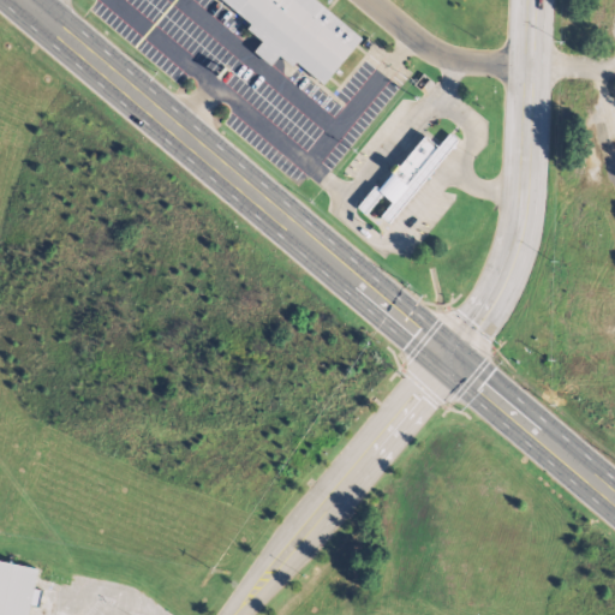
[(225,0),(316,0),(362,37),(323,83),(297,61),(293,65),(279,53),(270,63),(255,49),(263,40),(249,28),(252,23),(225,0)]
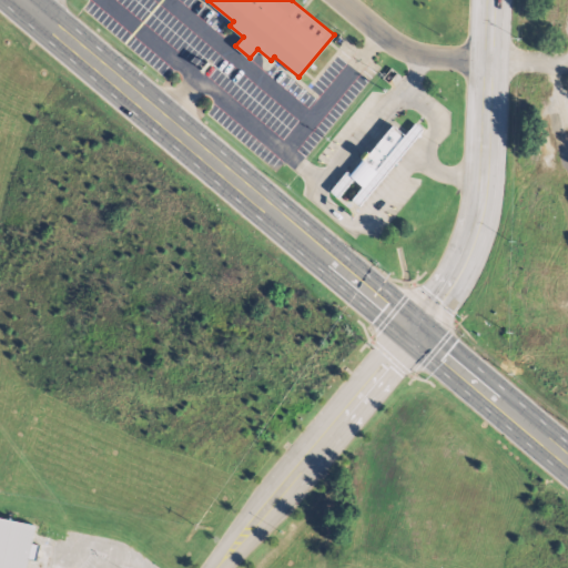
[(364,185),(353,199),(359,204),(423,128),(415,121),(404,134),(405,135),(364,185)]
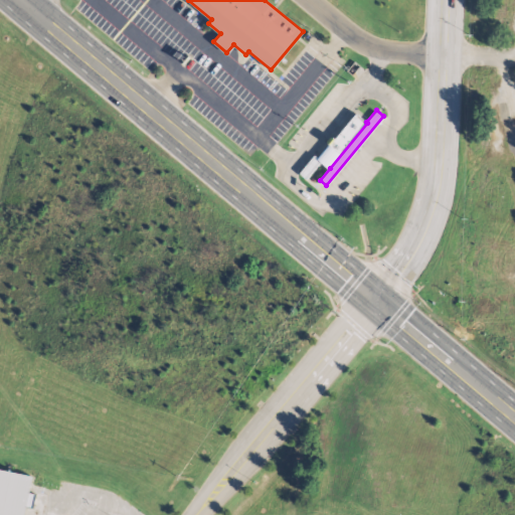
[(317,158),(320,160),(330,168),(367,123),(366,122),(356,112),(318,157),(317,158)]
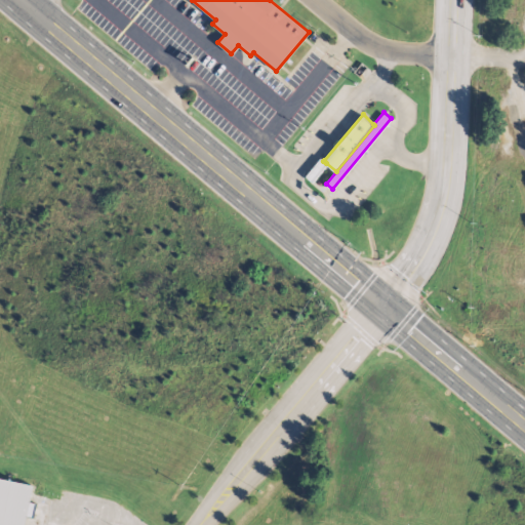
[(326,163),(312,182),(305,175),(320,157),(324,160),(323,161),(326,163)]
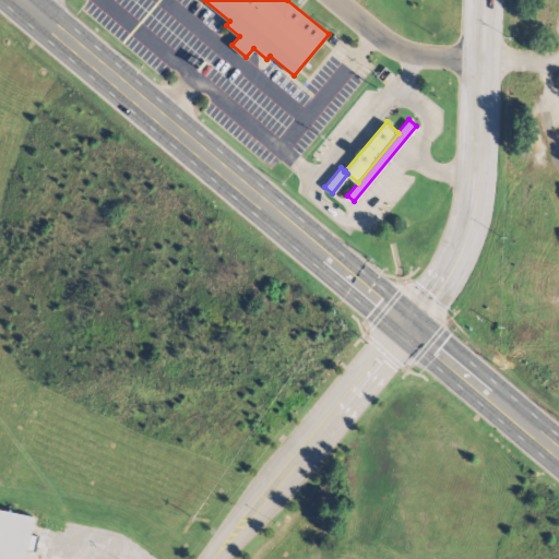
[(0,558),(0,508),(37,516),(27,558),(0,558)]
